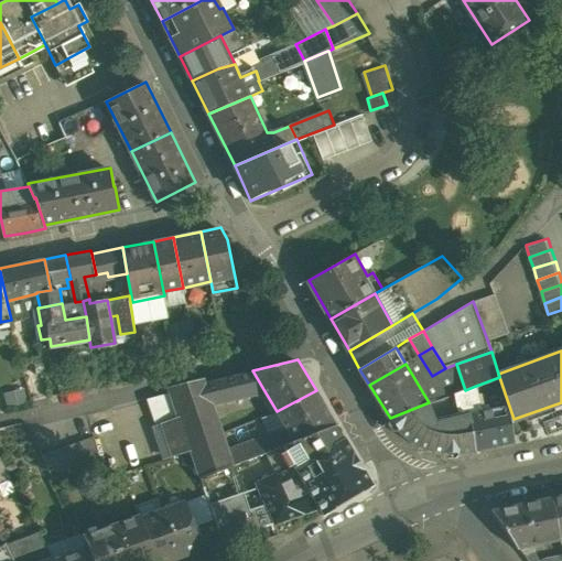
[(456,364),(445,368),(432,376),(444,397),(455,394),(465,390),(456,364)]
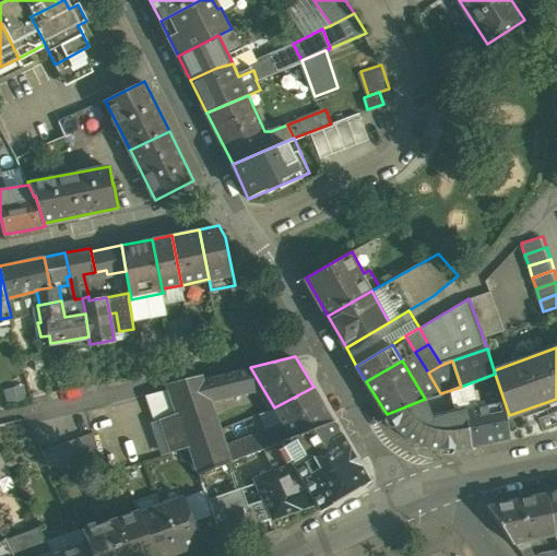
[(250,367),(203,380),(209,399),(261,386),(250,367)]
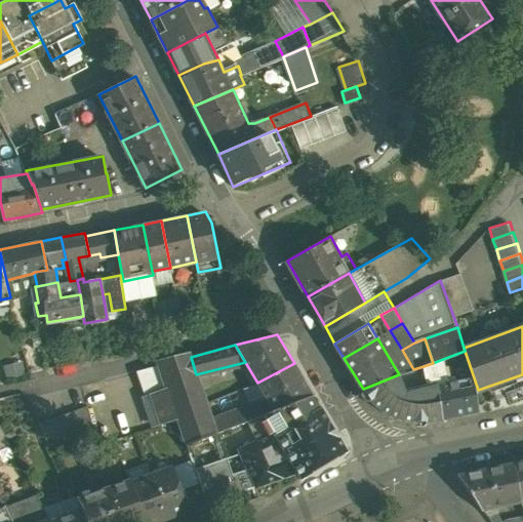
[(189,353),(158,360),(168,388),(173,403),(178,418),(187,443),(216,432),(211,418),(196,374),(191,357),(189,353)]
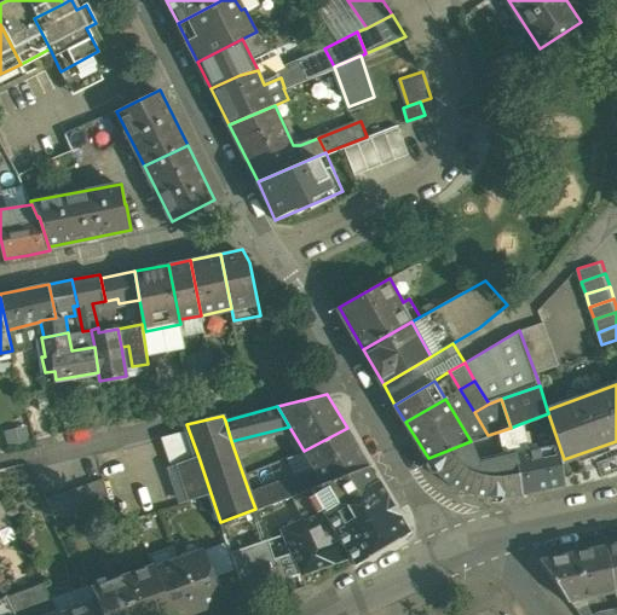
[(511,428),(500,431),(503,452),(505,457),(515,456),(514,453),(524,451),(519,424),(511,428)]
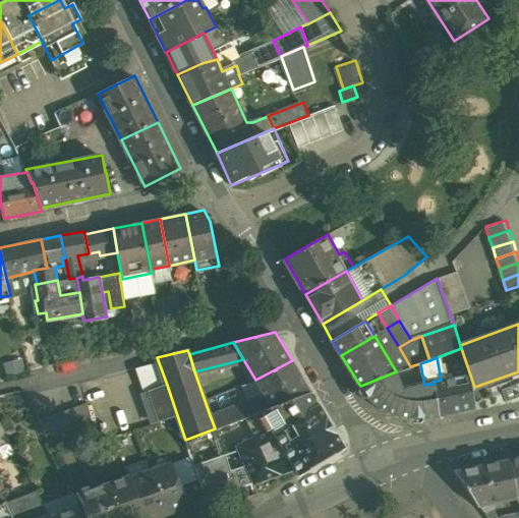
[(255,380),(267,397),(261,401),(256,398),(230,408),(235,421),(263,411),(308,392),(310,392),(292,360),(255,380)]
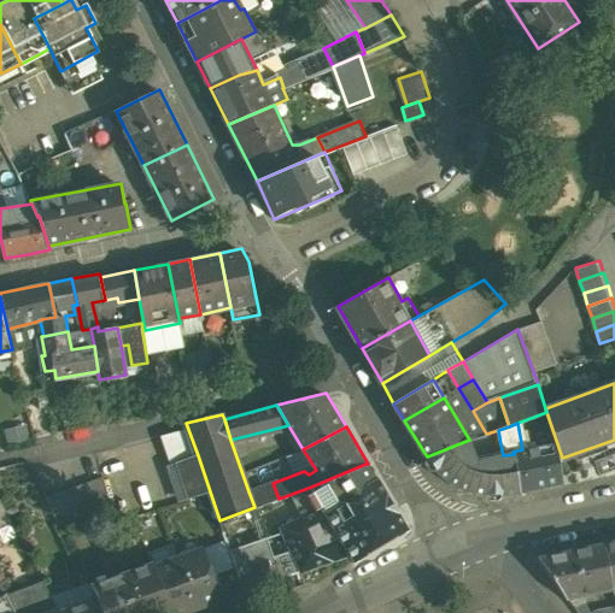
[(486,434),(469,440),(475,455),(502,451),(498,430),(486,434)]
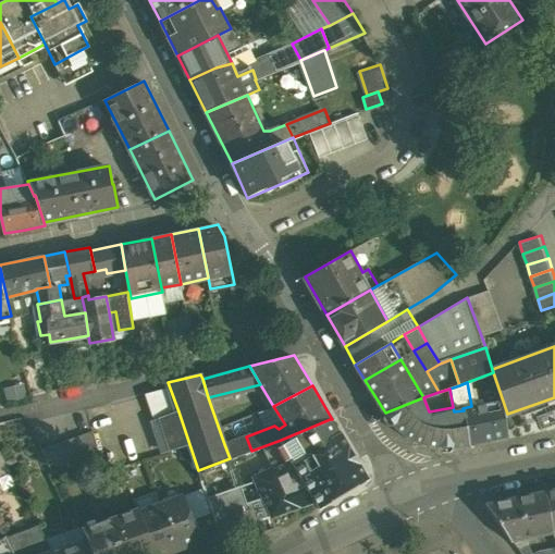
[(455,418),(433,422),(429,411),(423,397),(385,413),(386,414),(384,415),(384,418),(389,425),(391,425),(393,423),(399,430),(406,435),(414,440),(423,444),(440,447),(440,450),(442,452),(451,452),(452,450),(453,447),(470,444),(464,410),(454,411),(453,411),(455,418)]
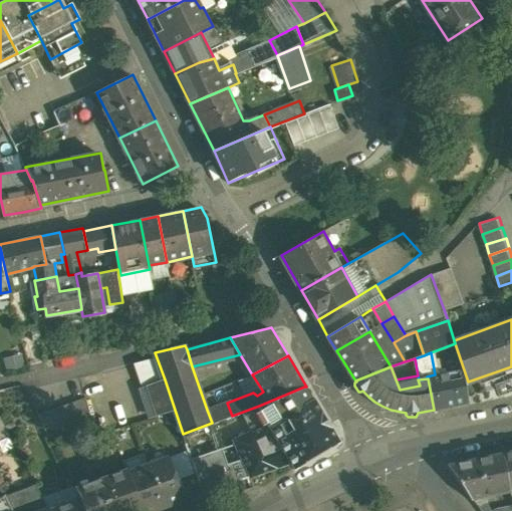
[(435,374),(427,376),(428,378),(434,410),(468,403),(462,369),(435,374)]
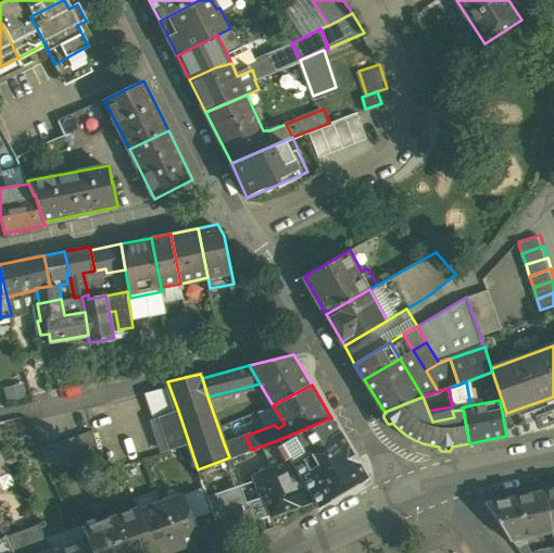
[(178,411),(160,416),(165,434),(184,427),(178,411)]
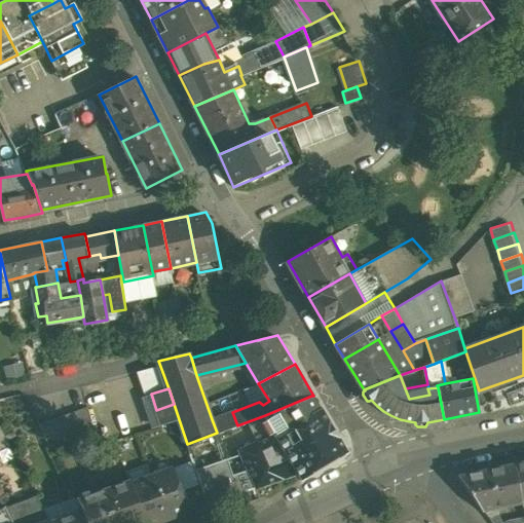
[(257,487),(298,472),(302,478),(347,451),(322,408),(320,409),(311,396),(265,415),(275,434),(240,450),(257,487)]
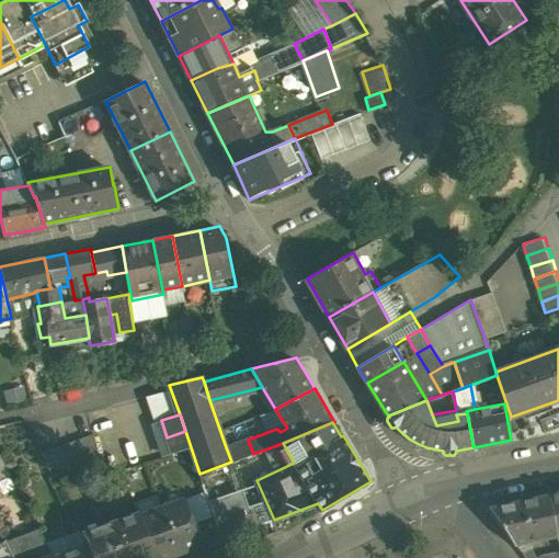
[(185,431),(167,437),(173,453),(191,447),(185,431)]
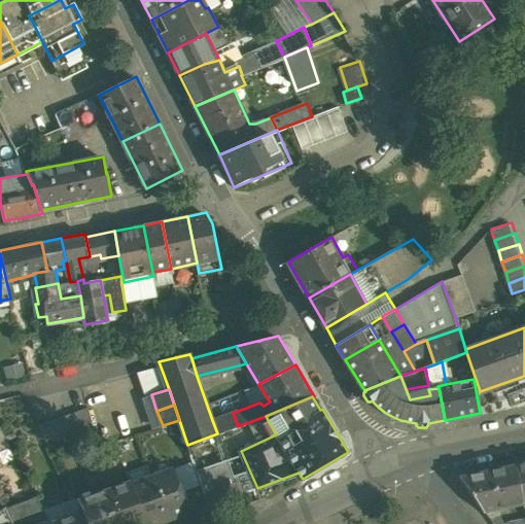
[(39,424),(50,446),(95,430),(90,407),(39,424)]
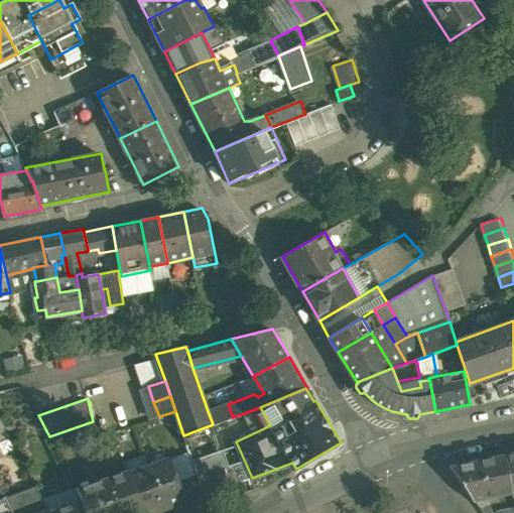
[(228,404),(208,411),(213,424),(233,417),(228,404)]
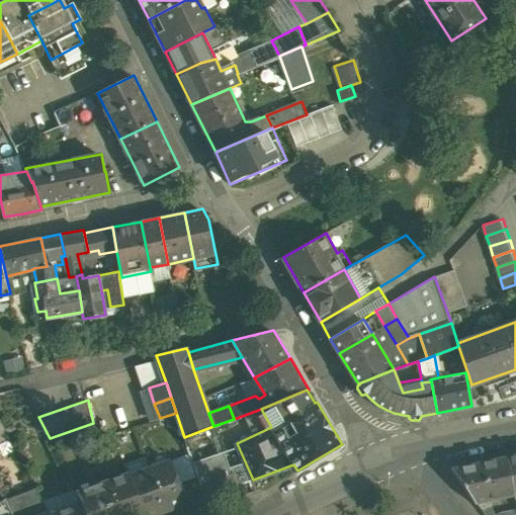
[(0,418),(0,440),(10,437),(0,418)]
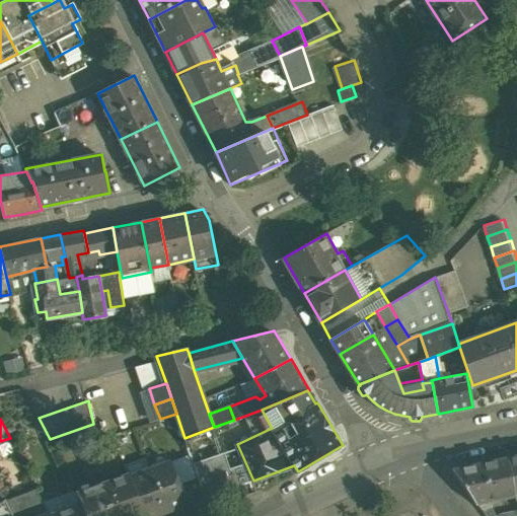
[(516,455),(508,457),(515,496),(516,498),(516,455)]
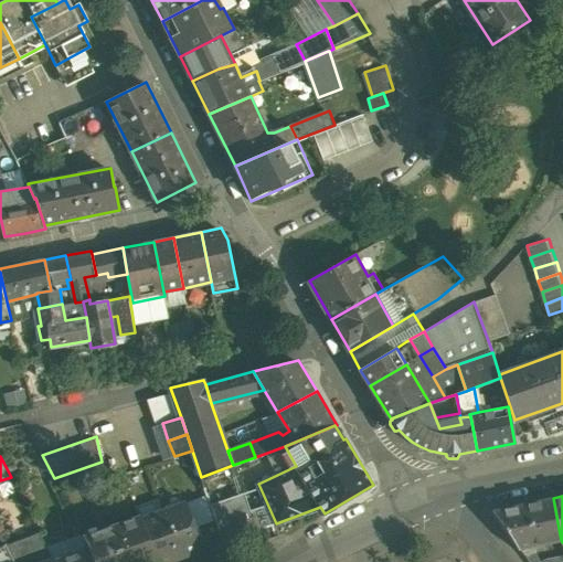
[(523,505),(533,545),(561,540),(553,498),(523,505)]
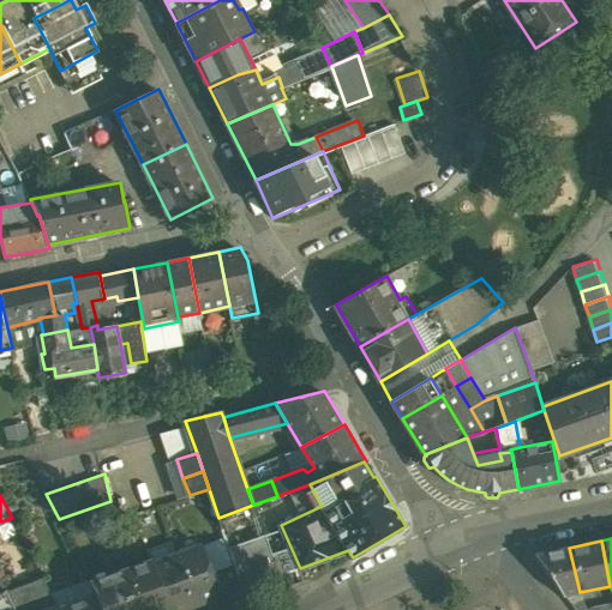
[(202,544),(177,553),(196,603),(221,593),(202,544)]
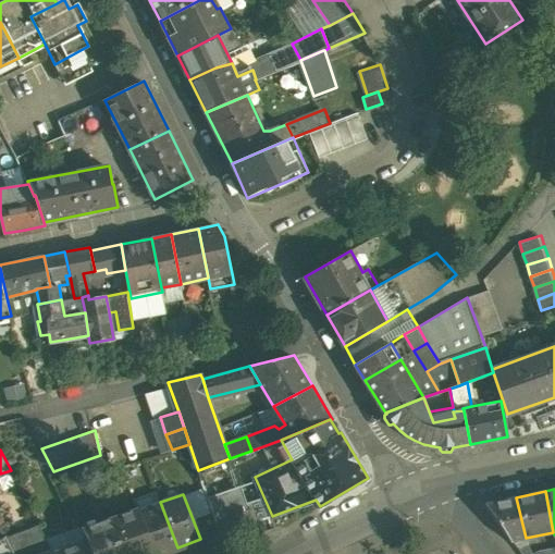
[(243,497),(211,509),(212,511),(220,532),(221,534),(253,522),(243,497)]
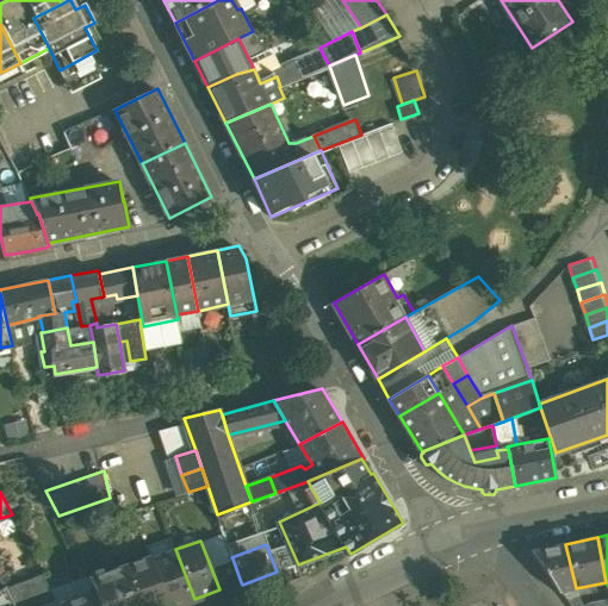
[(576,588),(565,544),(535,551),(534,553),(560,592),(576,588)]
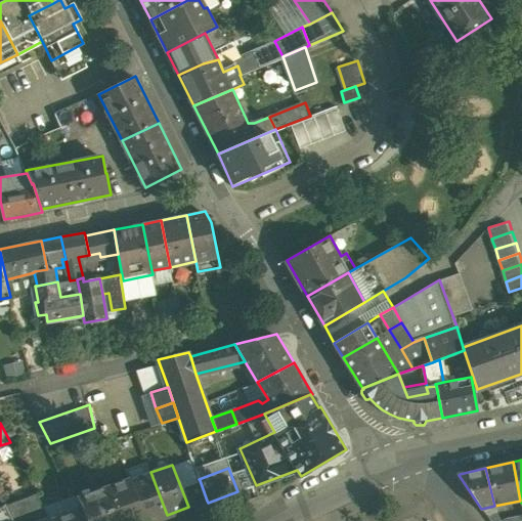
[(149,520),(167,515),(150,472),(130,480),(145,520),(149,520)]
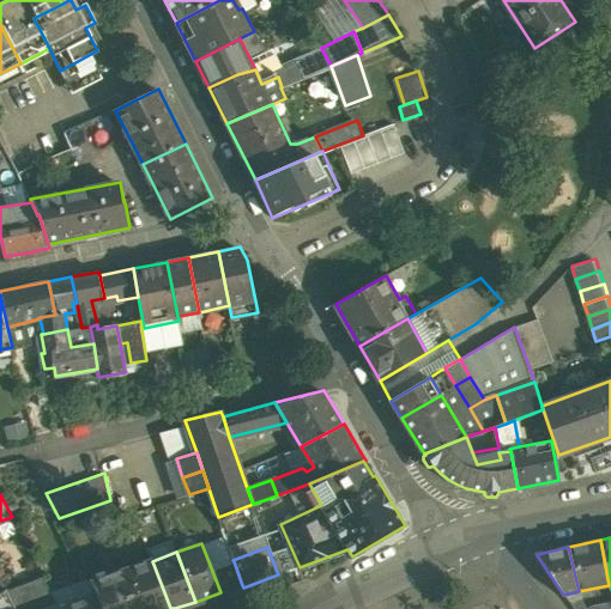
[(151,559),(90,582),(100,608),(170,608),(152,561),(151,559)]
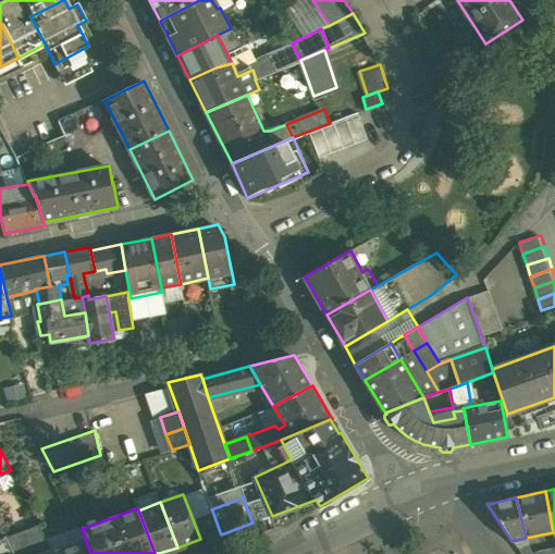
[(212,511),(204,514),(211,538),(221,534),(220,532),(212,511)]
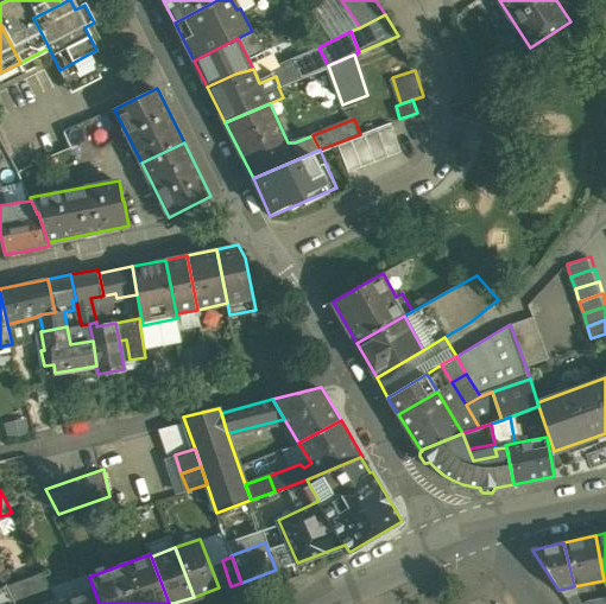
[(99,603),(89,577),(88,573),(51,587),(57,603),(99,603)]
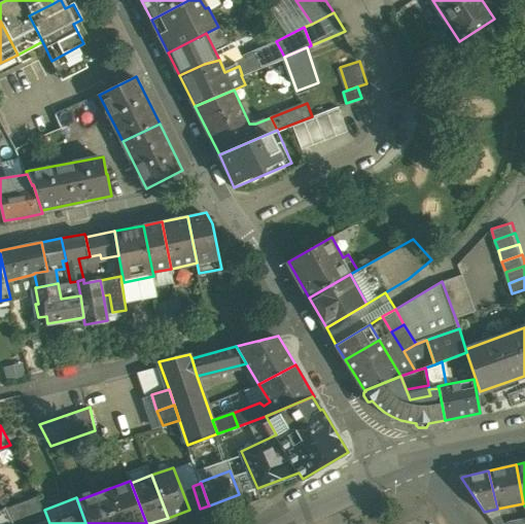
[(8,507),(14,523),(46,523),(49,523),(44,510),(42,501),(21,509),(19,502),(8,507)]
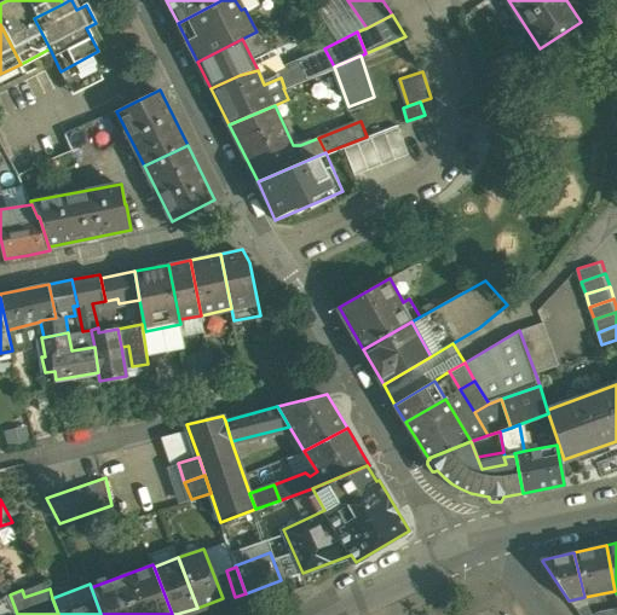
[(0,614),(17,614),(10,595),(0,597),(0,614)]
